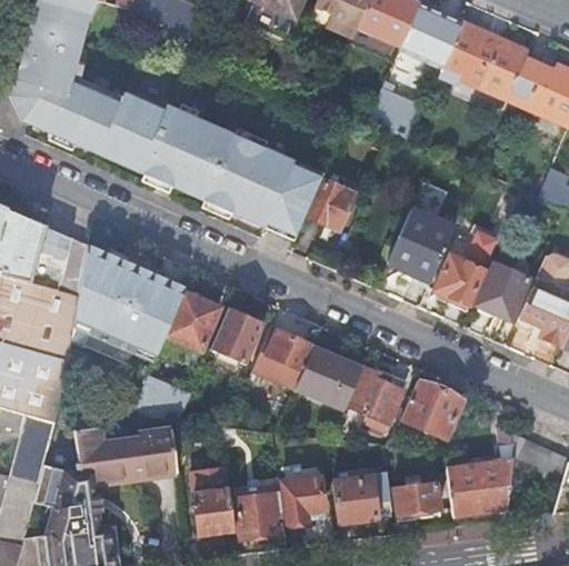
[(140,98),(125,91),(120,102),(77,83),(71,80),(77,60),(77,57),(70,56),(75,41),(81,42),(88,15),(89,13),(89,12),(96,0),(41,0),(35,27),(29,25),(15,77),(19,79),(16,93),(25,113),(39,119),(37,125),(55,135),(75,142),(98,152),(100,148),(116,155),(140,98)]
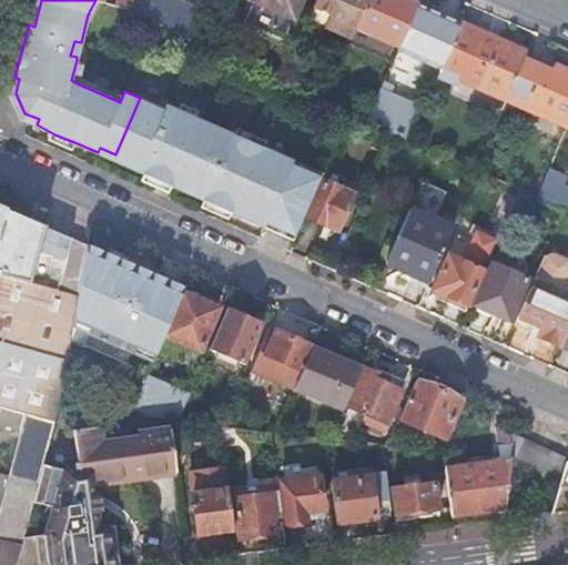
[(34,27),(41,0),(34,0),(29,24),(34,27)]
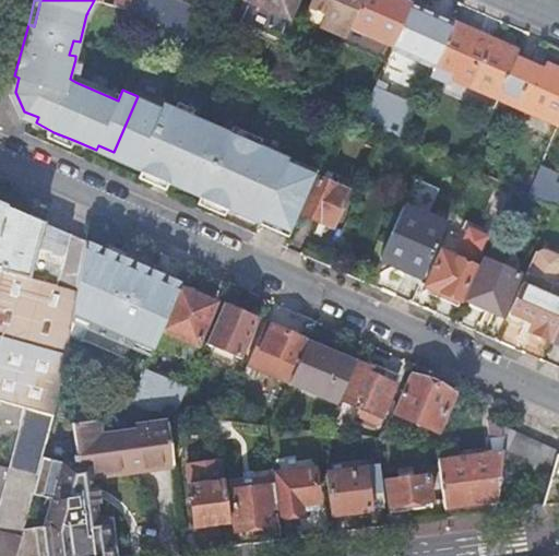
[(131,8),(192,40),(205,12),(178,0),(130,0),(129,7),(131,8)]
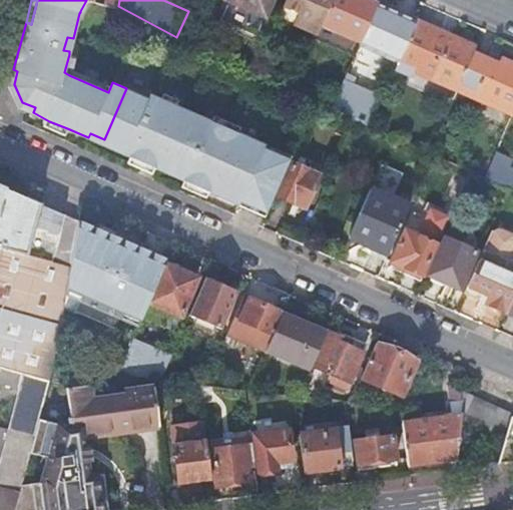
[(220,18),(258,34),(273,0),(228,0),(220,18)]
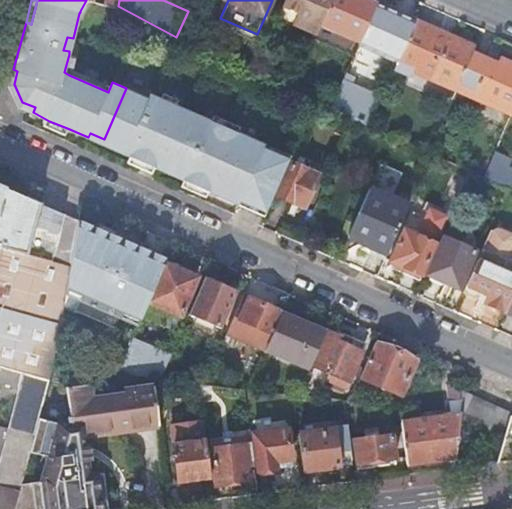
[(285,0),(284,4),(299,10),(297,23),(318,32),(322,22),(323,21),(332,0),(285,0)]
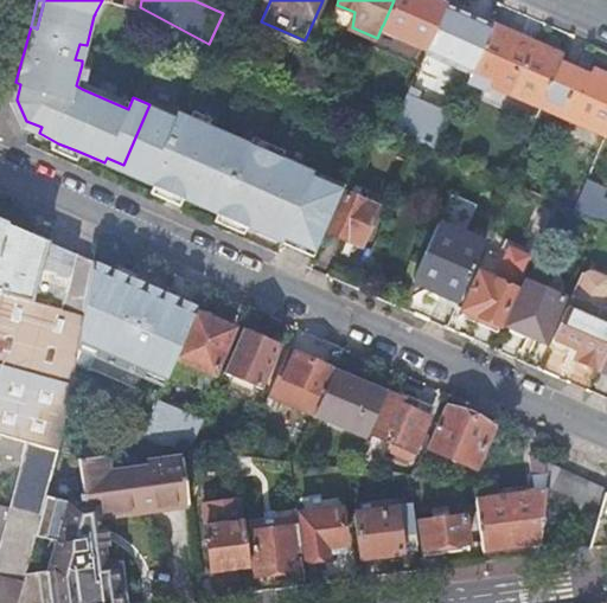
[(428,47),(447,2),(441,0),(394,0),(383,25),(382,26),(428,47)]
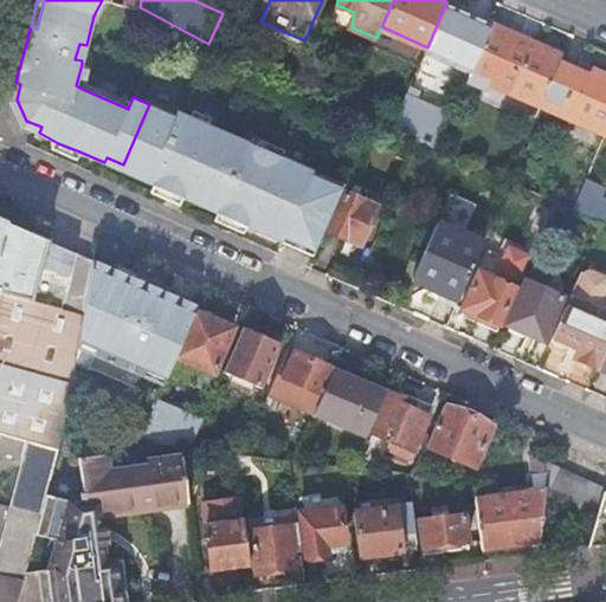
[(426,51),(471,71),(492,23),(446,2),(427,47),(426,51)]
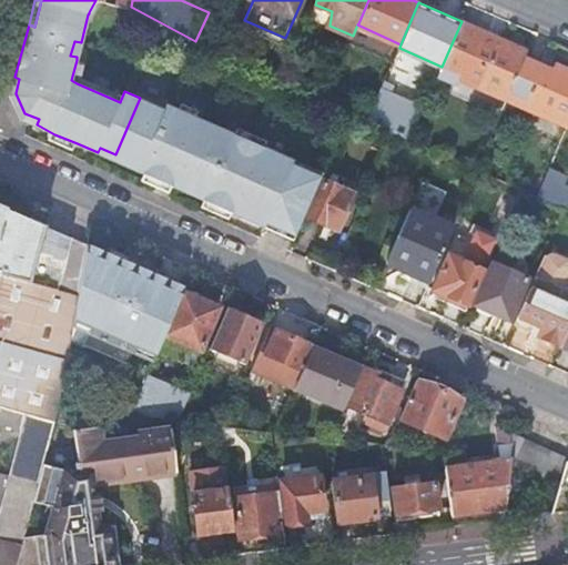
[(457,74),(507,97),(510,89),(525,56),(527,50),(484,31),(476,47),(469,44),(477,28),(462,21),(442,67),(438,74),(454,81),(457,74)]
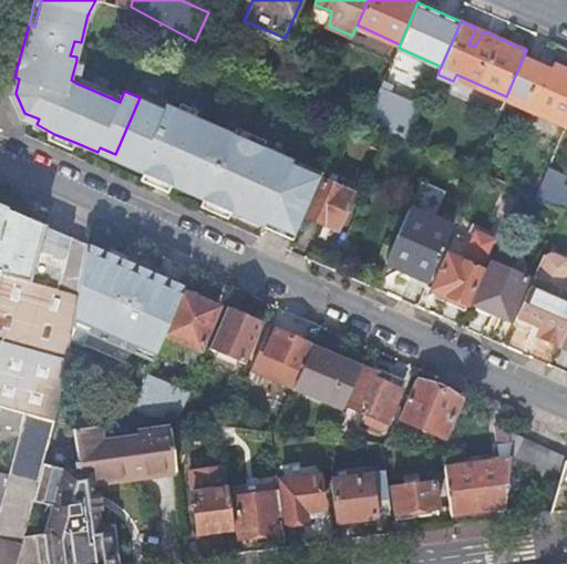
[(475,47),(483,31),(476,28),(468,44),(475,47)]
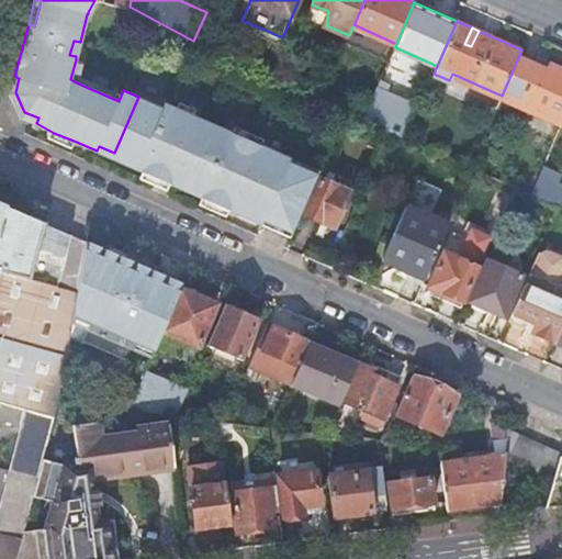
[(520,96),(517,103),(561,122),(561,67),(551,63),(549,68),(519,55),(505,88),(520,96)]
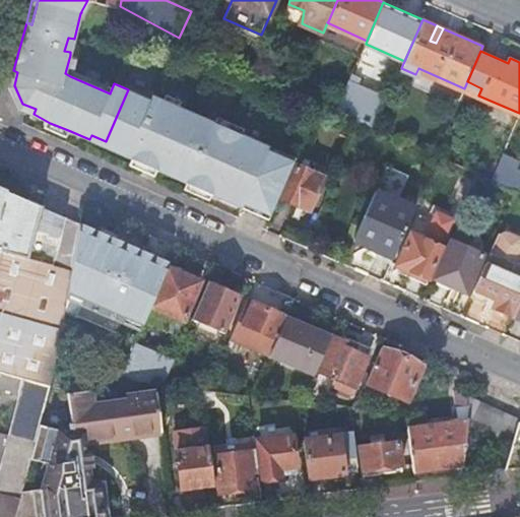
[(75,57),(70,55),(65,73),(70,76),(75,57)]
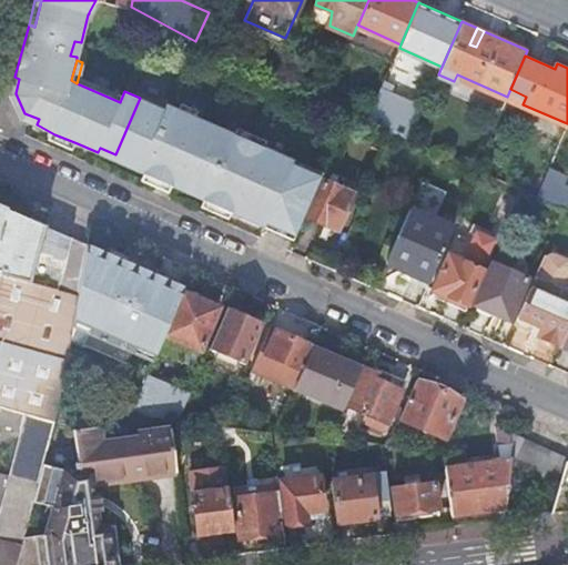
[(19,79),(14,77),(10,93),(21,118),(37,124),(39,119),(24,113),(16,93),(19,79)]
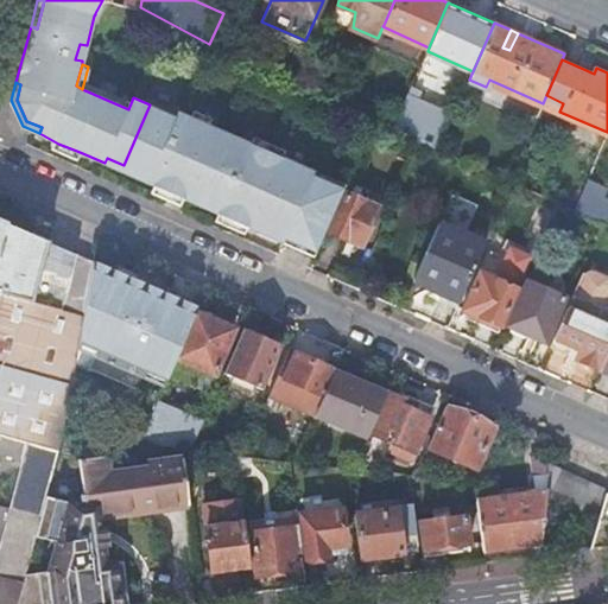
[(374,119),(393,127),(405,101),(386,93),(374,119)]
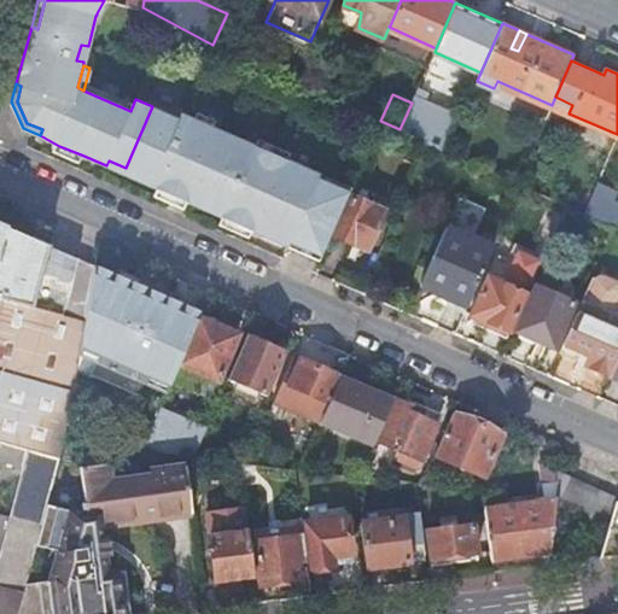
[(427,141),(447,150),(461,115),(415,95),(412,103),(400,129),(427,141)]
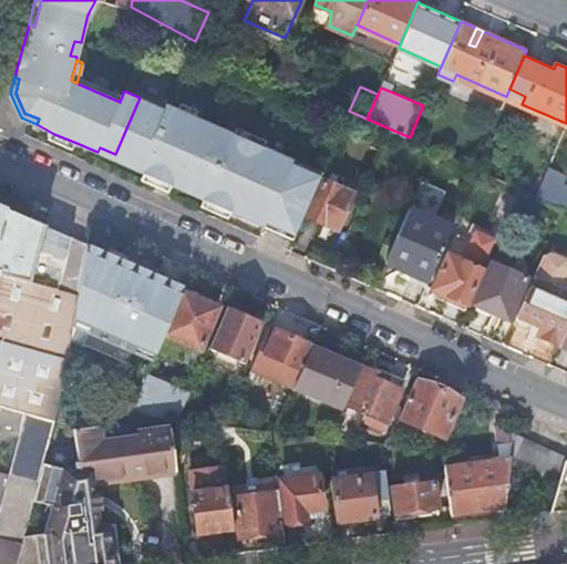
[(509,89),(506,96),(522,104),(525,96),(509,89)]
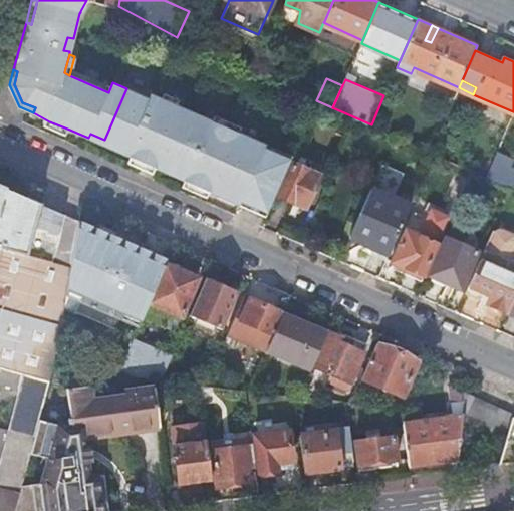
[(266,216),(292,156),(239,132),(213,120),(178,104),(162,98),(152,93),(150,98),(126,88),(104,140),(103,145),(132,157),(156,168),(186,180),(210,191),(266,216)]
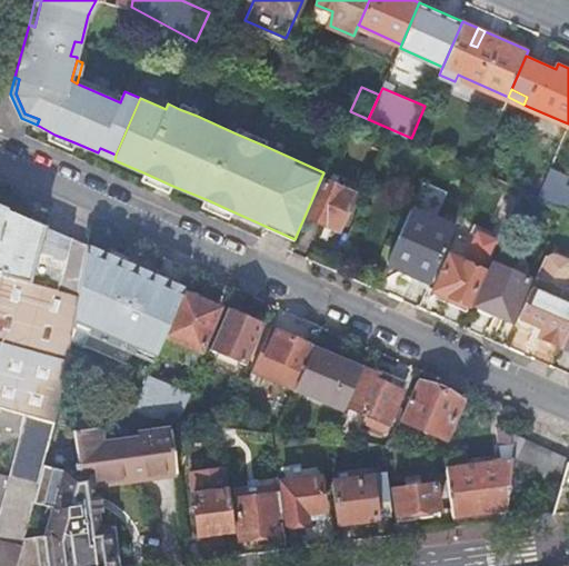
[(182,102),(179,109),(197,116),(199,110),(182,102)]
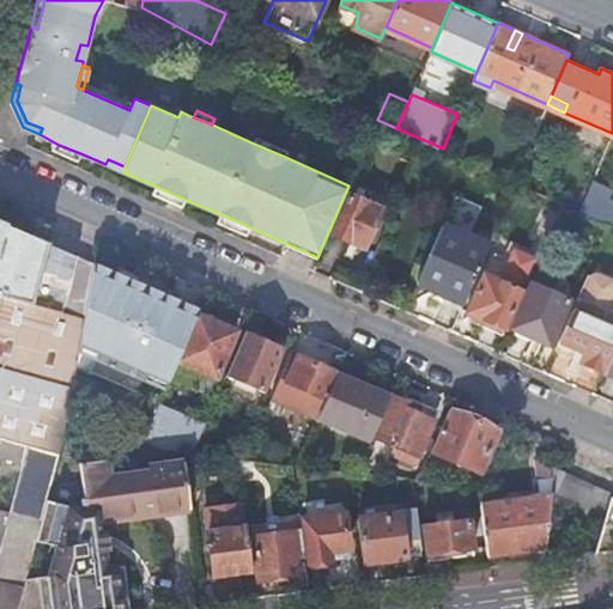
[(289,151),(256,136),(254,144),(285,157),(289,151)]
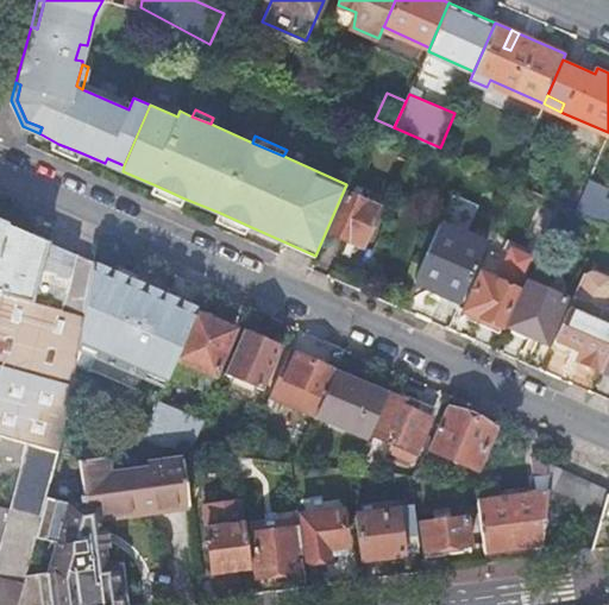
[(577,207),(608,221),(608,216),(608,196),(607,196),(608,189),(608,187),(589,180),(585,187),(577,207)]
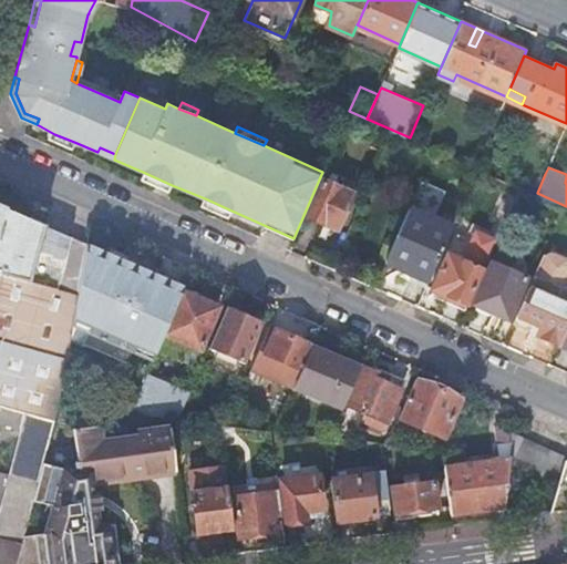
[(172,185),(145,173),(142,178),(169,191),(172,185)]
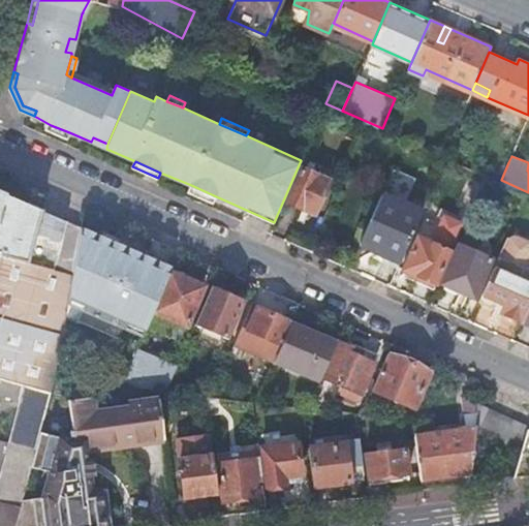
[(315,211),(330,179),(302,166),(287,199),(315,211)]
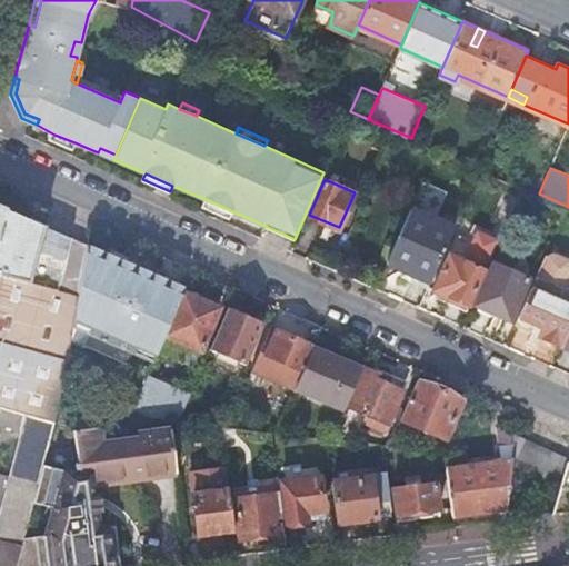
[(232,211),(206,199),(202,206),(230,218),(232,211)]
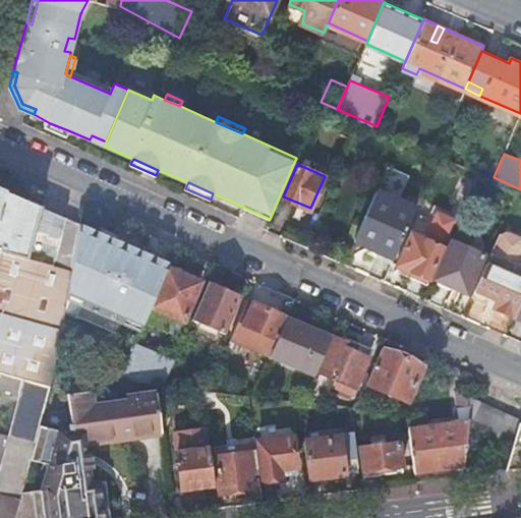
[(395,257),(416,208),(377,190),(355,239),(395,257)]
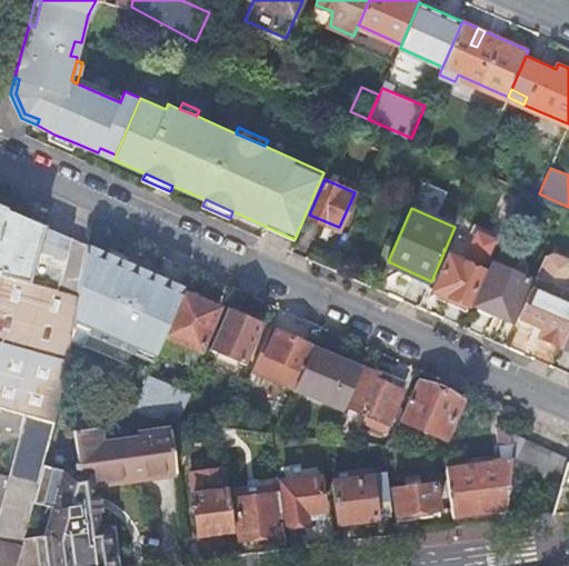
[(0,276),(71,296),(81,245),(0,209),(0,276)]
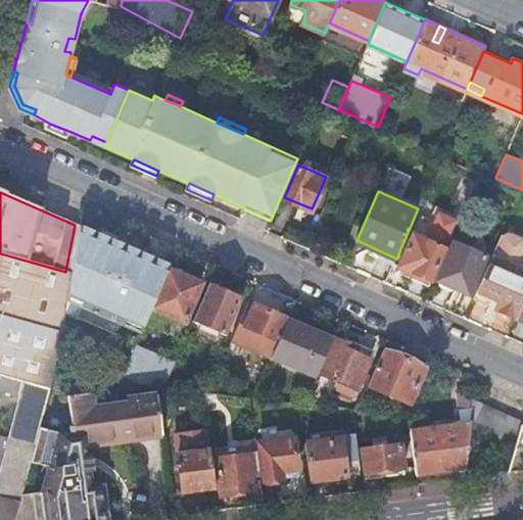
[(399,265),(432,279),(459,219),(439,209),(433,224),(421,219),(414,232),(399,265)]
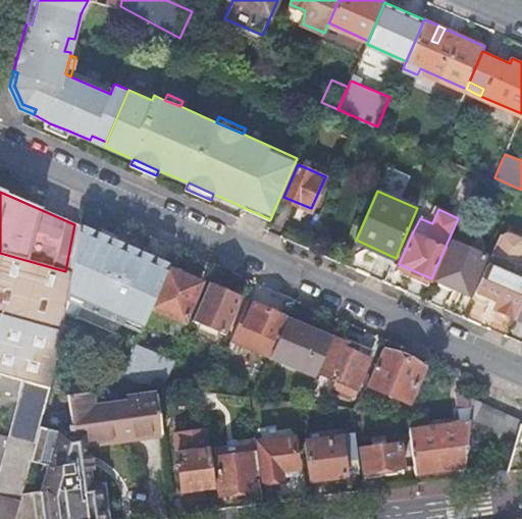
[(99,231),(81,223),(72,270),(69,288),(88,296),(84,305),(121,321),(125,312),(145,320),(152,305),(169,266),(170,263),(152,255),(127,244),(122,242),(99,231)]
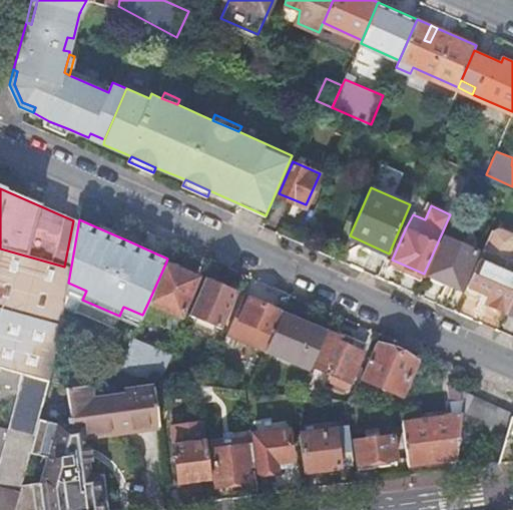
[(469,227),(450,219),(444,234),(462,242),(469,227)]
